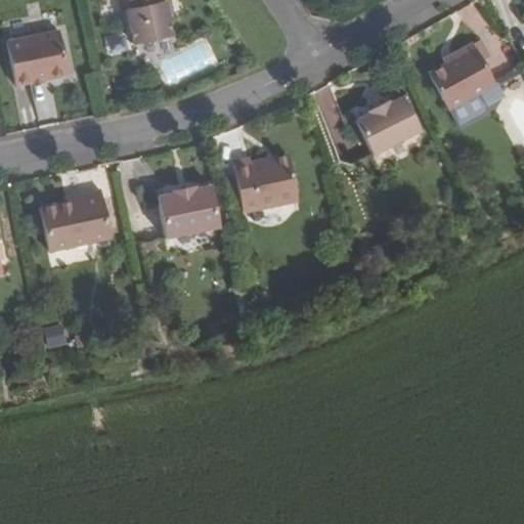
[(128,12),(135,46),(172,38),(167,15),(164,4),(170,3),(169,0),(119,0),(122,13),(128,12)]
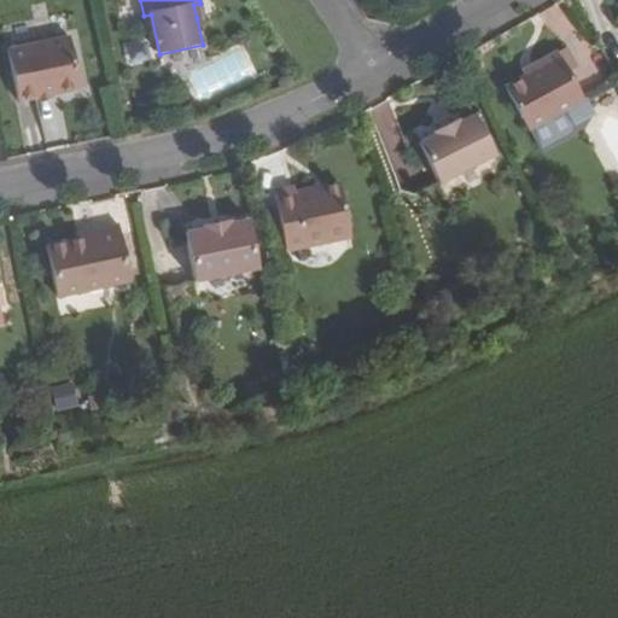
[(203,17),(200,4),(193,5),(197,18),(203,17)]
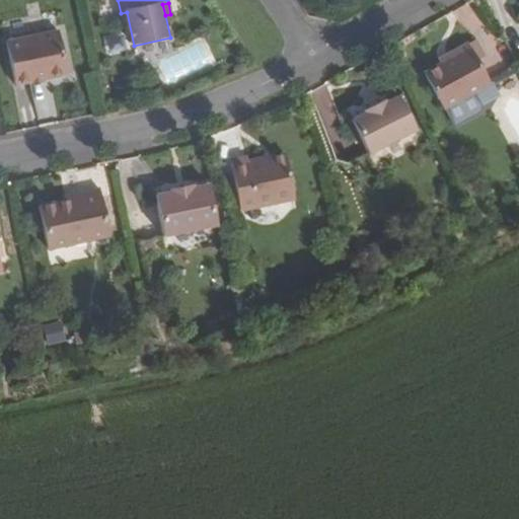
[(478,42),(471,46),(477,57),(485,53),(478,42)]
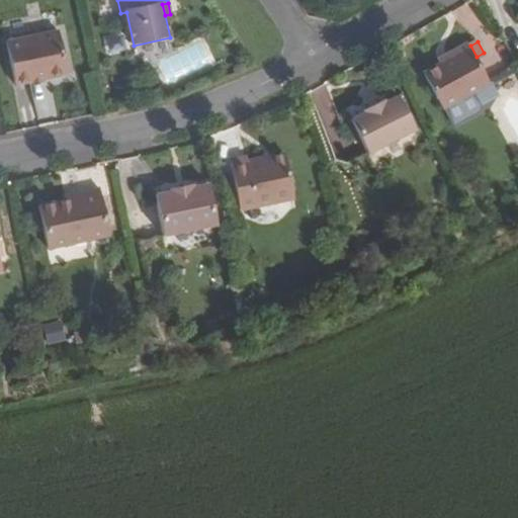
[(1,58),(9,97),(40,90),(41,93),(63,89),(62,86),(77,82),(70,42),(1,58)]
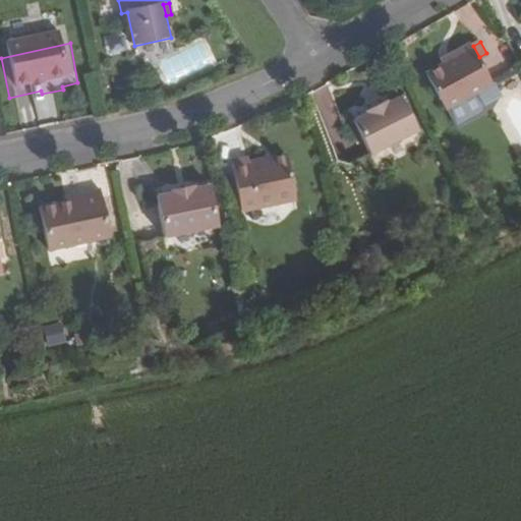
[(445,63),(428,72),(448,108),(494,82),(479,57),(473,46),(471,43),(452,53),(455,58),(445,63)]
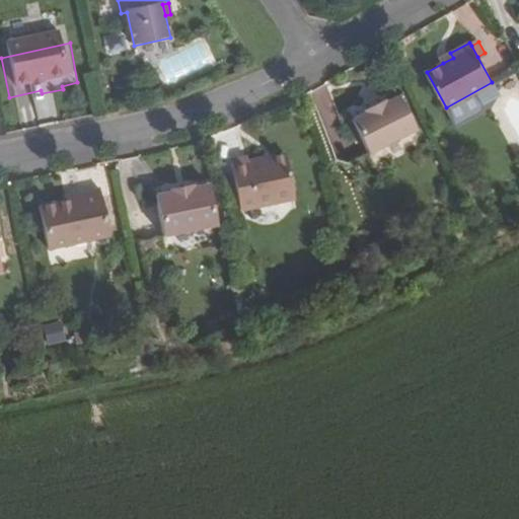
[(453,58),(450,53),(441,59),(443,63),(453,58)]
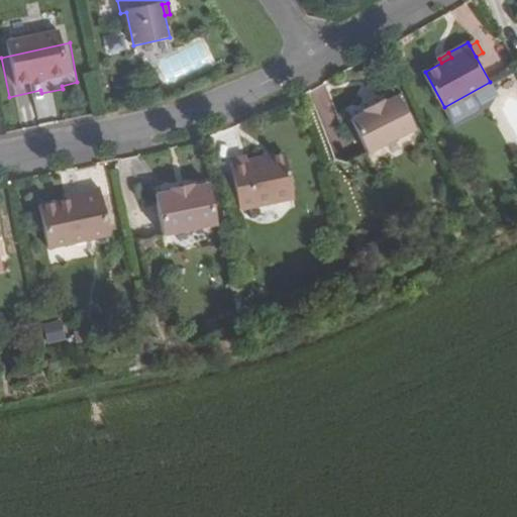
[(322,85),(309,91),(321,118),(334,112),(322,85)]
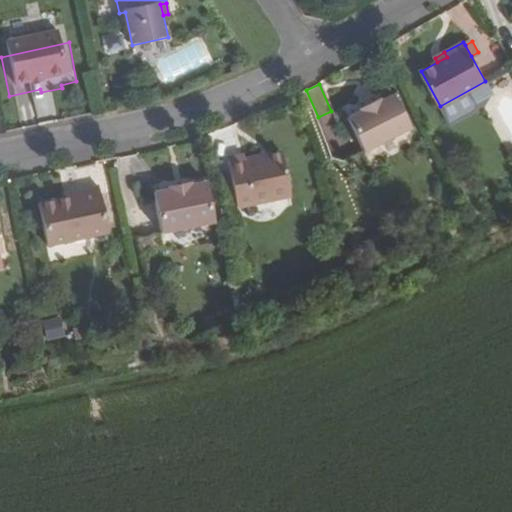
[(348,118),(364,150),(409,126),(393,94),(380,101),(378,99),(358,110),(359,112),(348,118)]
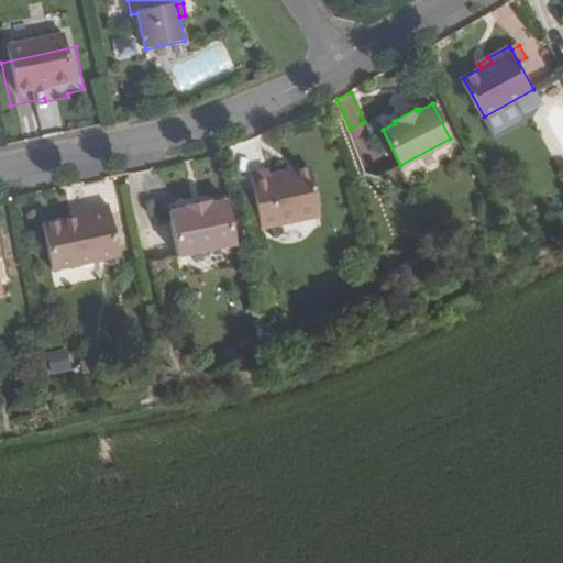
[(254,173),(265,227),(324,214),(315,166),(275,174),(274,170),(254,173)]
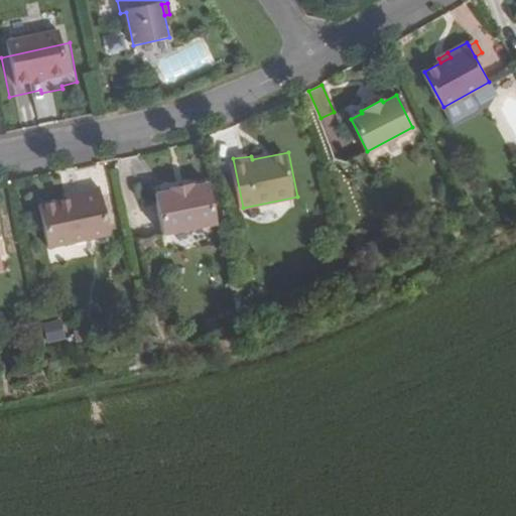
[(147,198),(155,238),(211,227),(202,186),(187,189),(187,186),(162,191),(162,196),(147,198)]
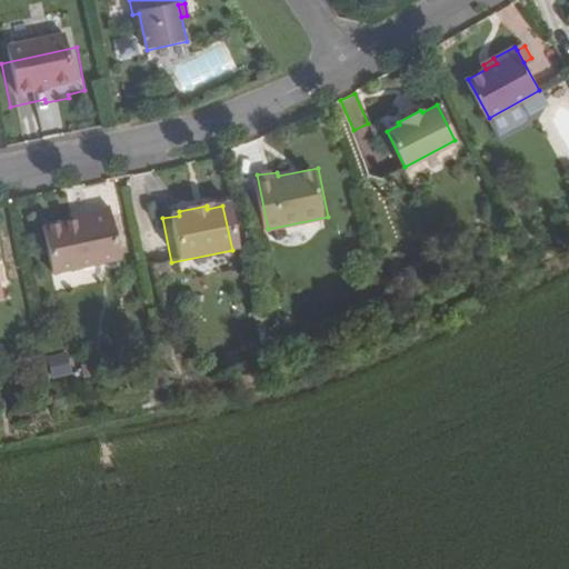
[(83,218),(70,221),(42,227),(52,275),(120,260),(110,208),(82,215),(83,218)]
